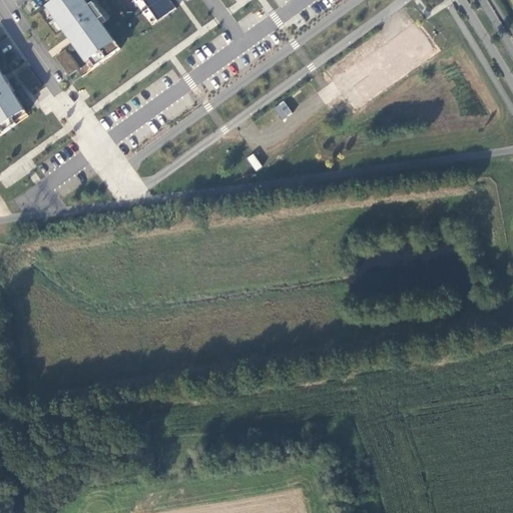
[(90,61),(95,68),(121,49),(100,21),(104,17),(94,3),(90,6),(85,0),(57,0),(48,7),(68,37),(72,35),(77,42),(74,45),(87,63),(90,61)]
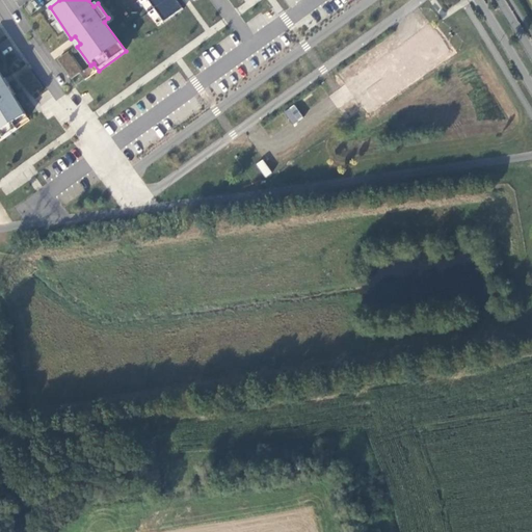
[(148,0),(154,8),(165,0),(148,0)]
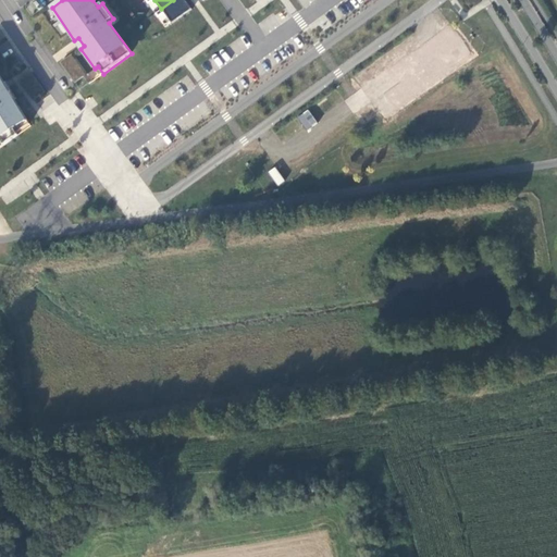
[(173,0),(161,9),(172,24),(192,10),(184,0),(173,0)]
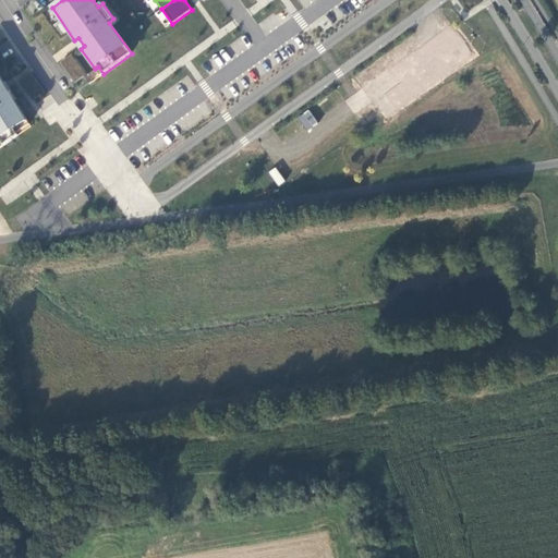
[(444,20),(391,61),(400,73),(389,82),(400,96),(464,46),(444,20)]
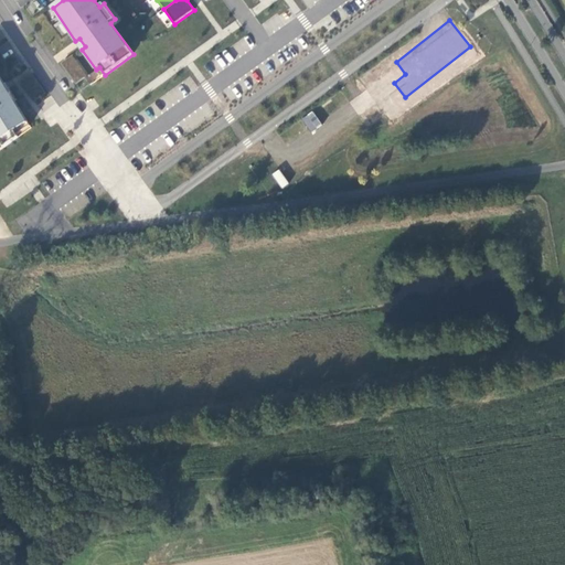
[(0,150),(30,128),(0,77),(0,150)]
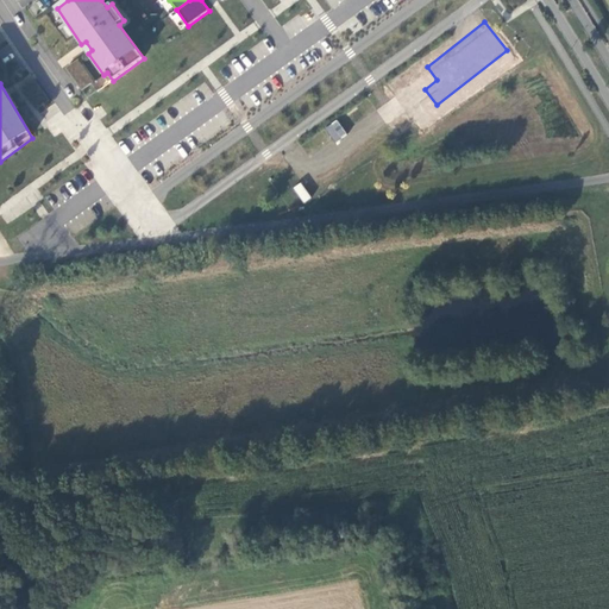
[(325,129),(337,143),(347,133),(337,119),(325,129)]
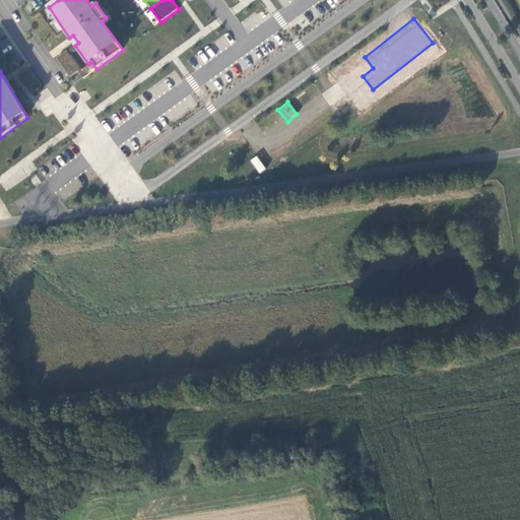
[(256,155),(250,160),(259,174),(265,169),(256,155)]
